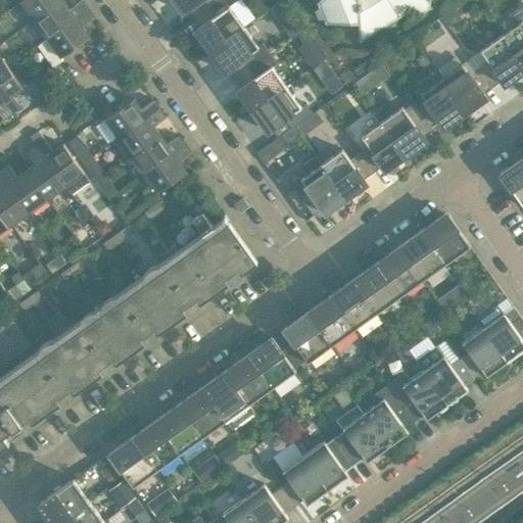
[(61,0),(24,0),(21,2),(35,19),(61,0)]
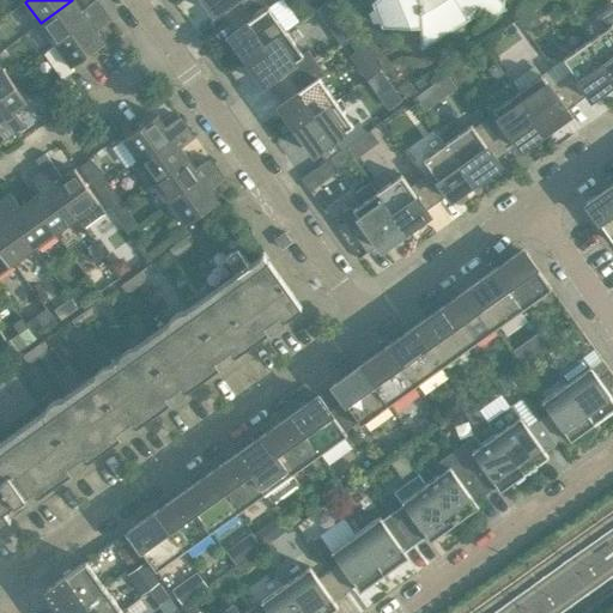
[(55,44),(103,10),(96,0),(95,0),(83,10),(74,0),(72,0),(41,23),(55,44)]
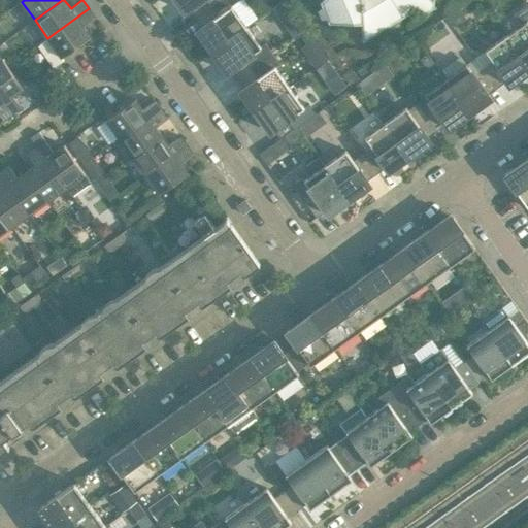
[(174,0),(177,3),(184,11),(187,8),(194,19),(213,4),(219,0),(174,0)]
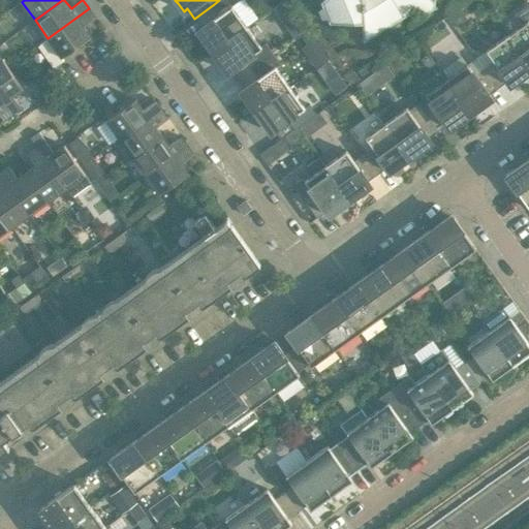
[(432,0),(321,0),(320,1),(330,23),(363,23),(372,33),(379,29),(380,30),(415,7),(424,12),(432,7),(432,0)]
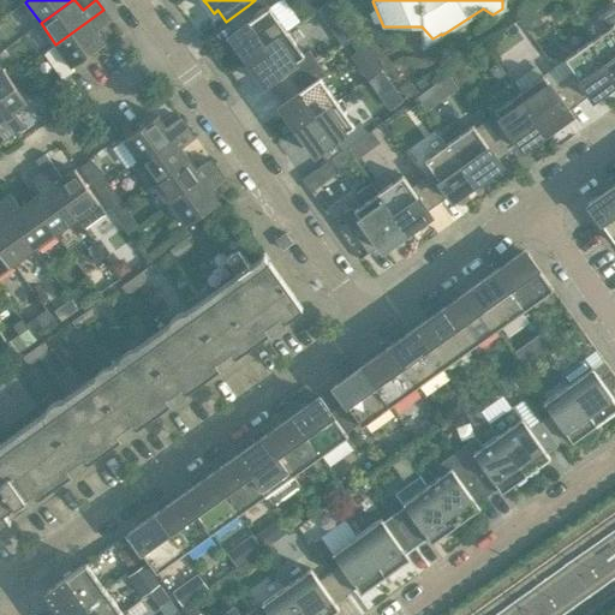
[(249,5),(226,22),(233,33),(228,35),(237,46),(246,60),(286,31),(286,30),(269,7),(257,16),(249,5)]
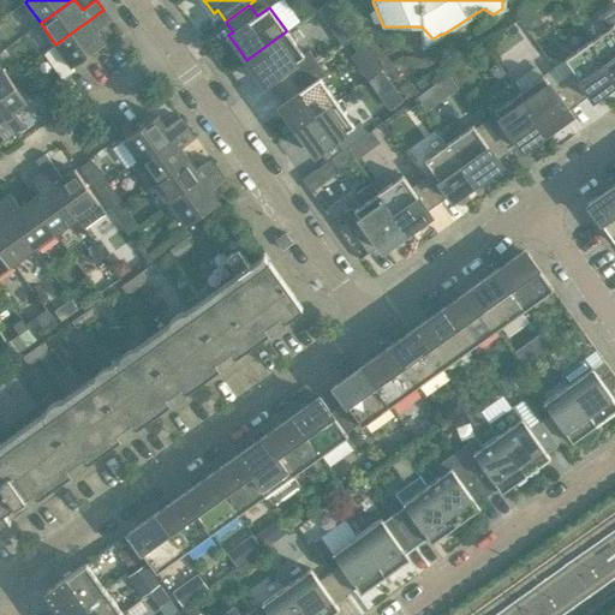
[(608,28),(589,41),(614,77),(614,5),(599,16),(608,28)]
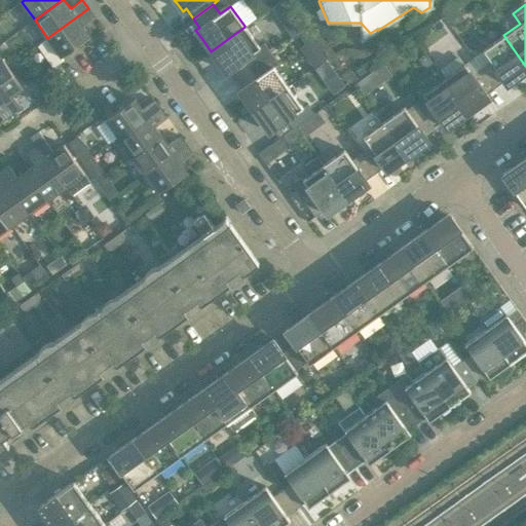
[(62,57),(90,36),(83,26),(95,16),(88,8),(47,38),(38,44),(53,67),(64,60),(62,57)]
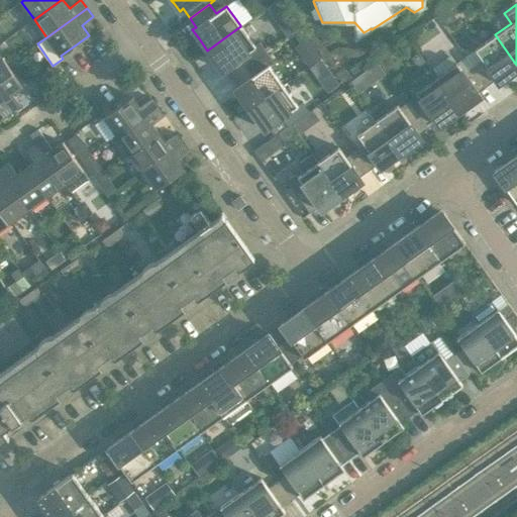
[(240,26),(207,50),(216,62),(221,71),(225,68),(232,77),(267,53),(260,42),(254,45),(240,26)]
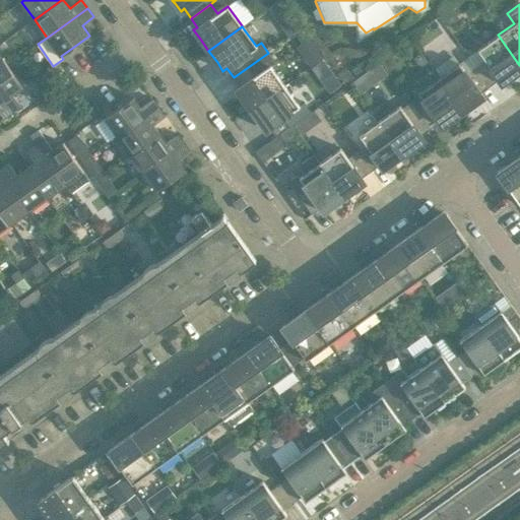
[(484,60),(475,66),(490,86),(499,79),(502,83),(510,77),(519,70),(519,65),(498,35),(477,50),(484,60)]
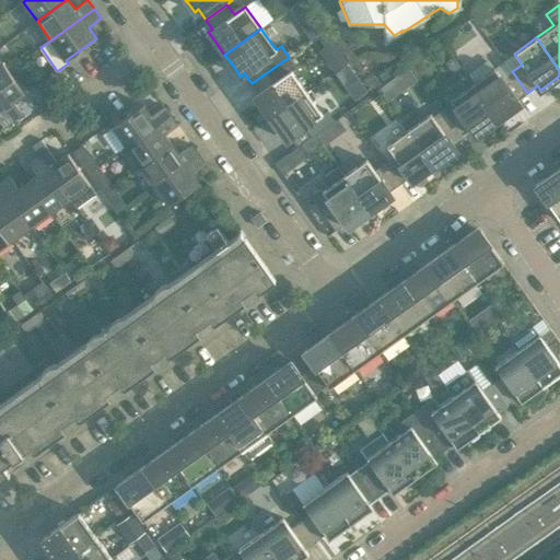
[(342,53),(329,62),(336,72),(350,61),(342,53)]
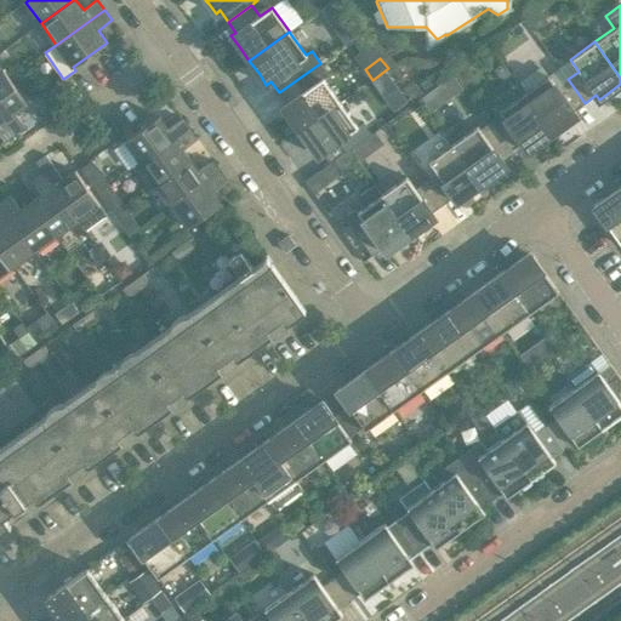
[(320,63),(279,92),(286,103),(281,107),(289,117),(300,131),(340,102),(324,79),(329,75),(320,63)]
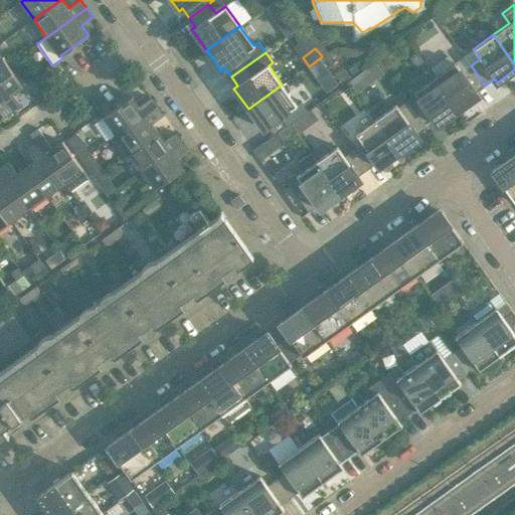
[(2,56),(0,57),(0,93),(12,111),(21,105),(15,97),(12,93),(22,86),(2,56)]
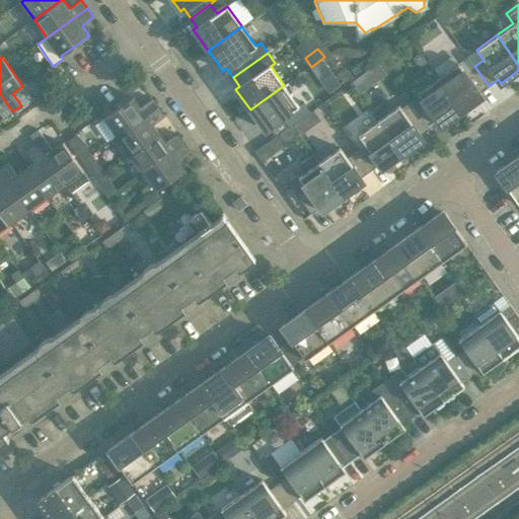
[(324,57),(311,67),(319,78),(332,69),(324,57)]
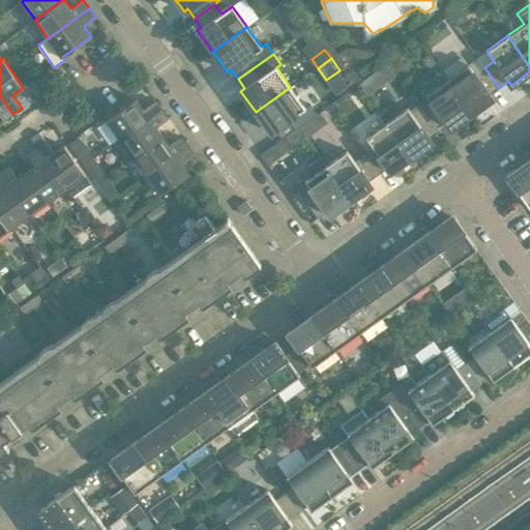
[(468,64),(447,79),(472,114),(484,105),(493,98),(490,94),(499,88),(484,67),(475,75),(468,64)]
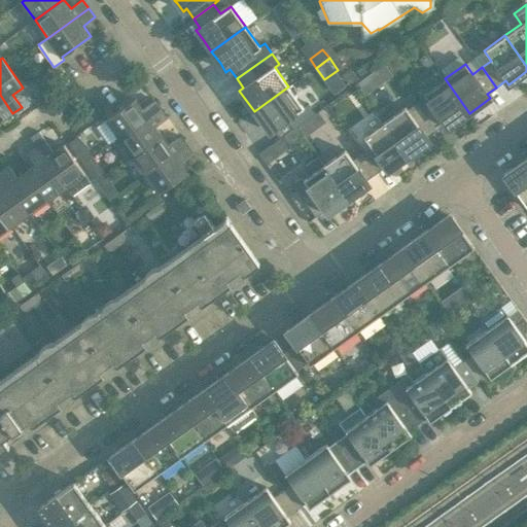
[(367,76),(356,83),(364,95),(376,86),(367,76)]
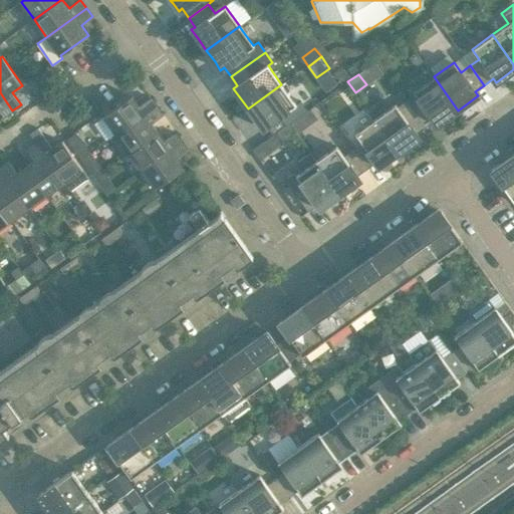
[(421,101),(412,107),(426,127),(435,120),(437,124),(446,118),(457,110),(458,110),(434,76),(433,77),(414,91),(421,101)]
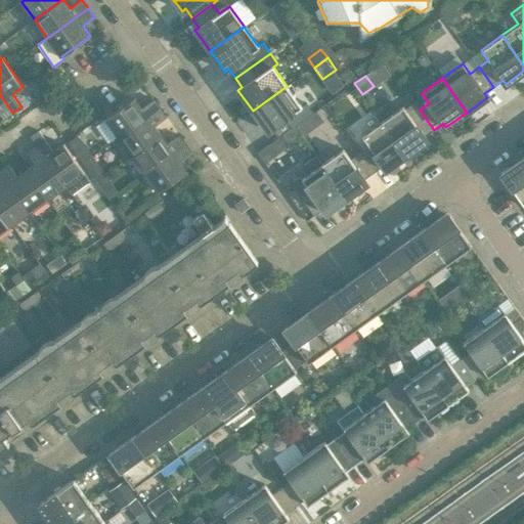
[(287,86),(253,111),(261,123),(268,131),(271,129),(278,138),(295,126),(298,124),(292,115),(302,107),(287,86)]
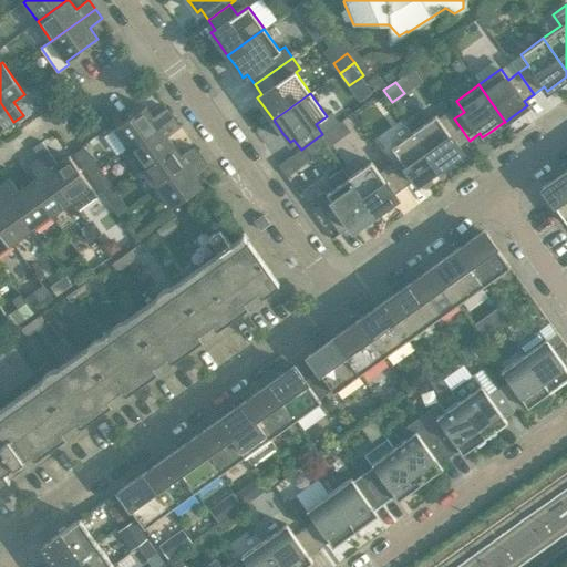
[(0,122),(4,129),(13,122),(0,102),(0,122)]
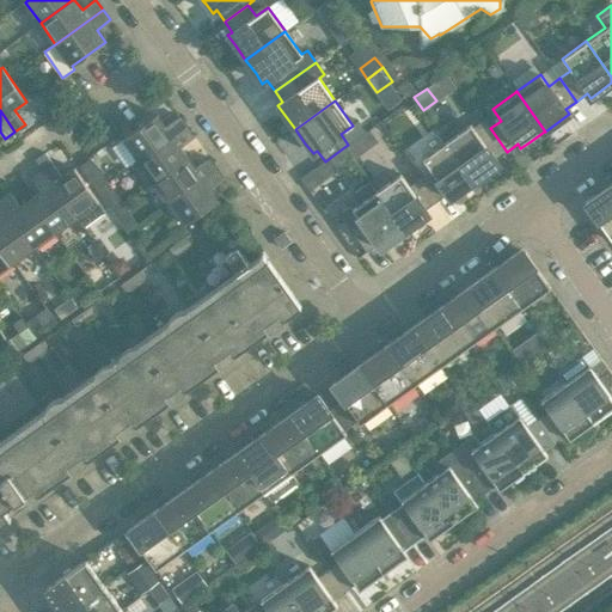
[(139,160),(187,126),(179,116),(165,126),(157,114),(123,139),(139,160)]
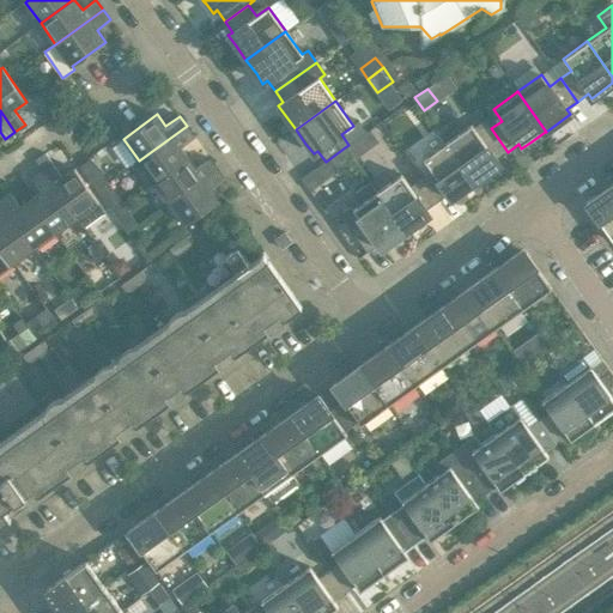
[(471,125),(447,141),(475,181),(490,171),(499,164),(497,159),(507,152),(508,152),(491,128),(490,128),(479,137),(471,125)]
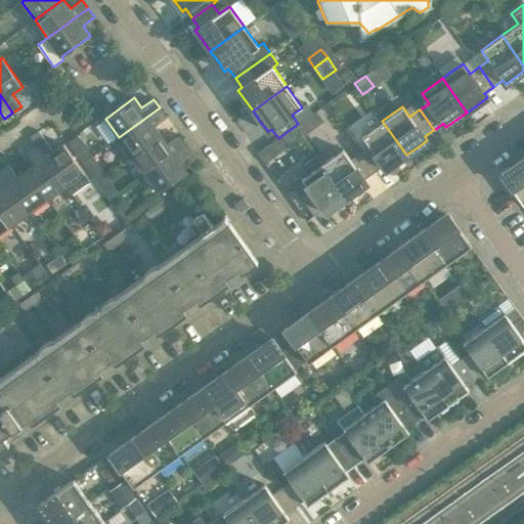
[(161,134),(154,125),(166,117),(160,107),(119,137),(131,156),(161,134)]
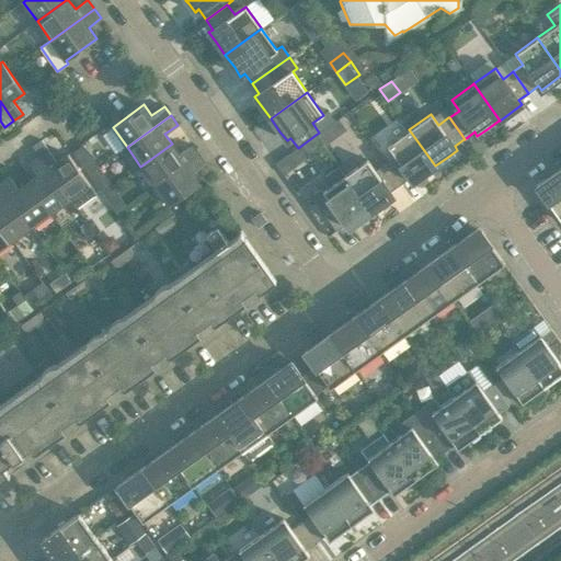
[(325,141),(346,128),(340,117),(319,132),(325,141)]
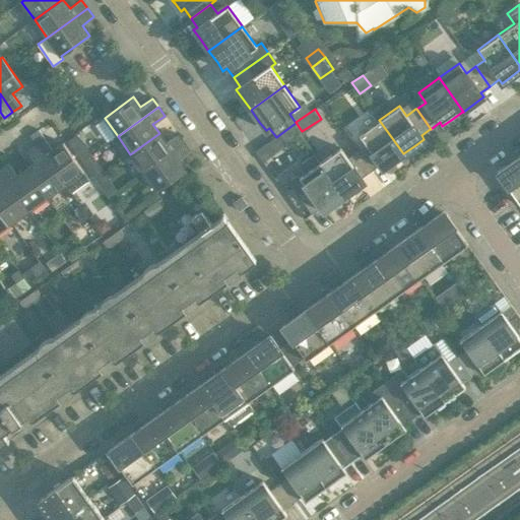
[(356,123),(362,130),(378,120),(374,112),(356,123)]
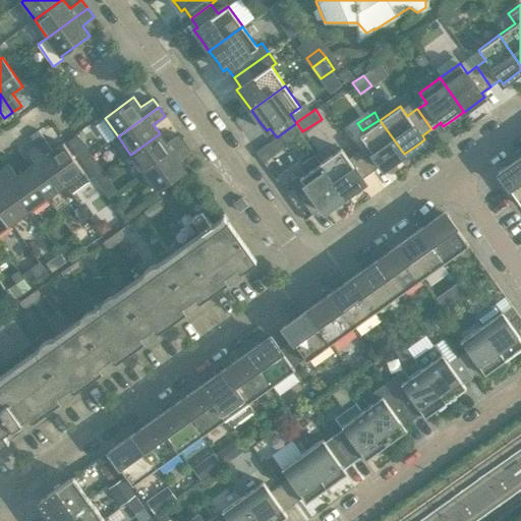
[(366,146),(357,152),(371,171),(381,165),(384,169),(392,163),(404,155),(404,154),(380,120),(359,135),(366,146)]
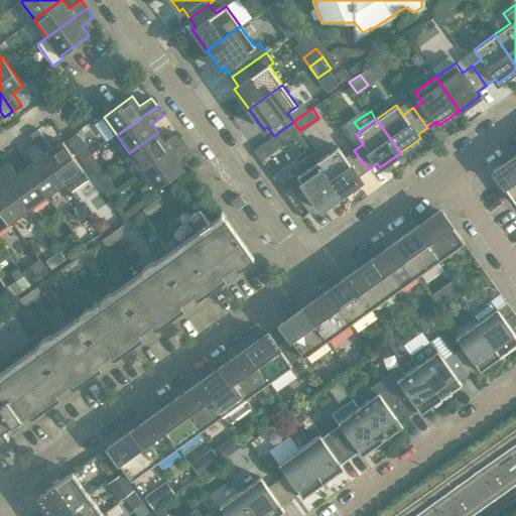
[(78,131),(67,139),(82,160),(93,152),(78,131)]
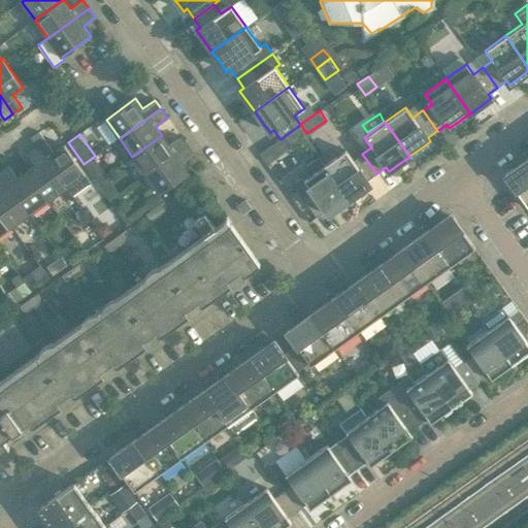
[(145,174),(187,144),(180,136),(168,144),(162,135),(132,157),(145,174)]
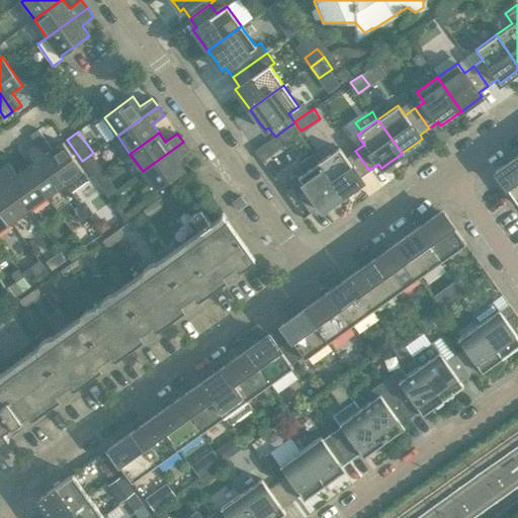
[(89,179),(63,142),(53,149),(44,138),(35,144),(65,184),(70,192),(89,179)]
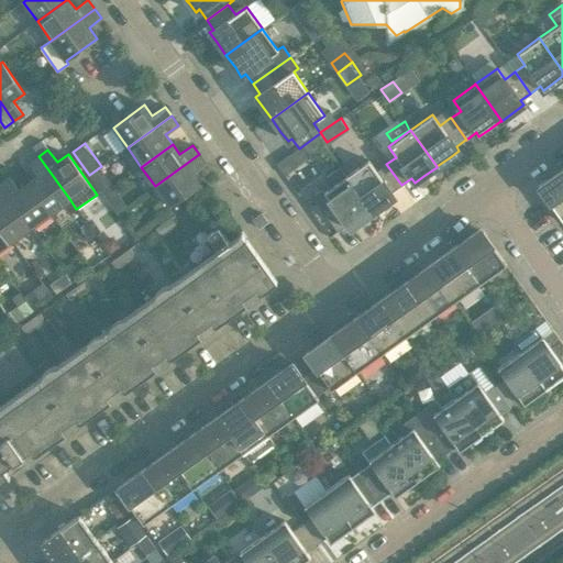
[(200,184),(192,173),(206,164),(199,154),(155,186),(169,206),(200,184)]
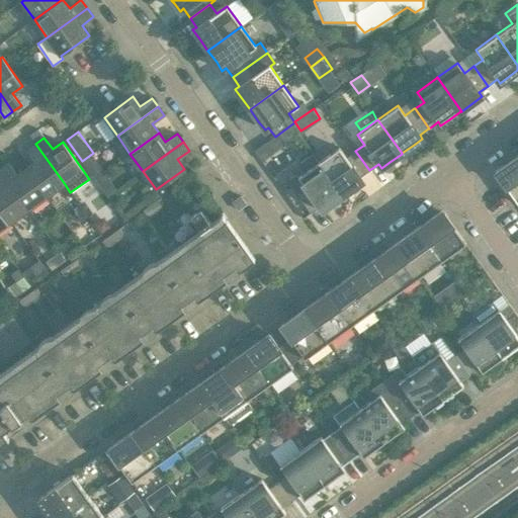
[(65,184),(35,144),(26,150),(35,161),(26,168),(47,196),(65,184)]
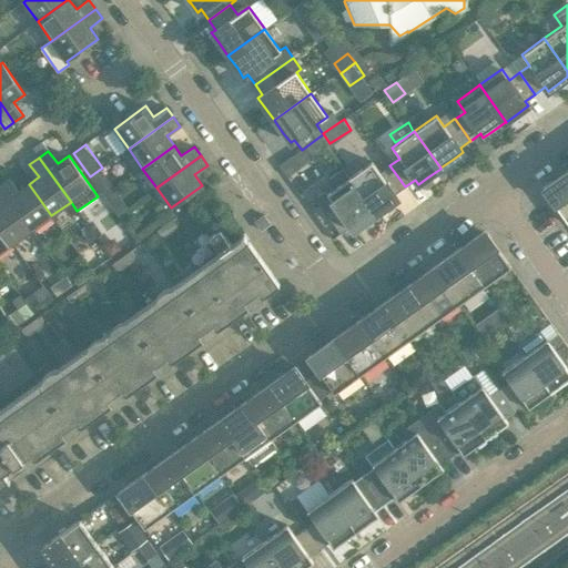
[(372,162),(350,178),(375,214),(376,214),(388,205),(398,199),(395,194),(405,186),(389,165),(379,173),(372,162)]
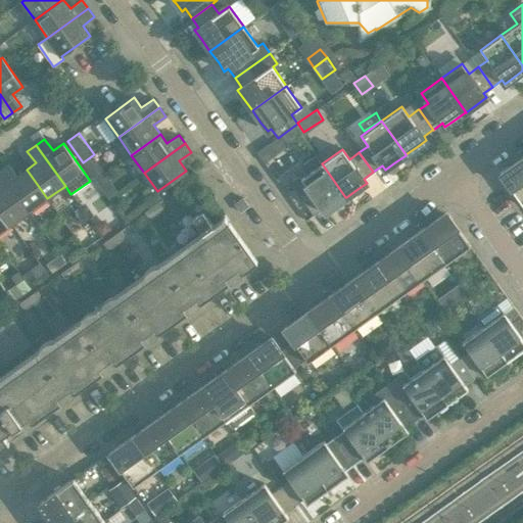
[(292,180),(291,185),(298,195),(306,206),(313,215),(322,208),(325,212),(334,206),(345,197),(322,163),(315,155),(302,163),(304,176),(301,178),(296,177),(292,180)]
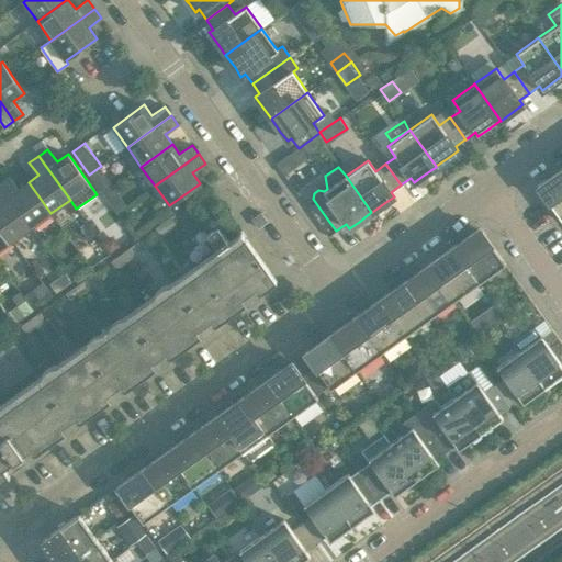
[(561,167),(537,186),(561,221),(561,167)]
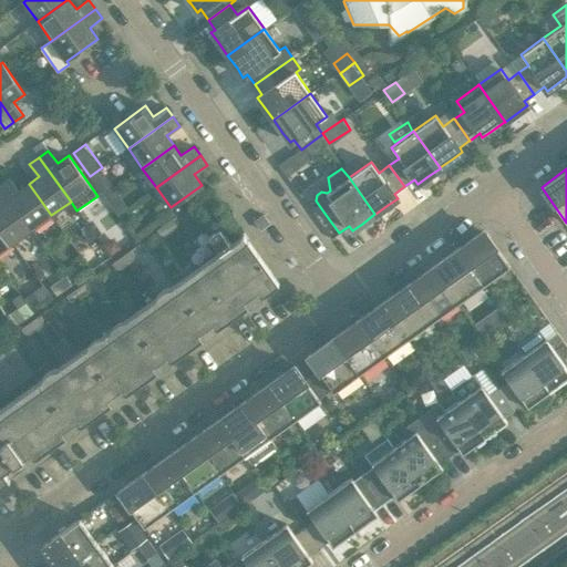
[(51,215),(29,184),(19,191),(9,178),(0,184),(0,185),(32,229),(51,215)]
